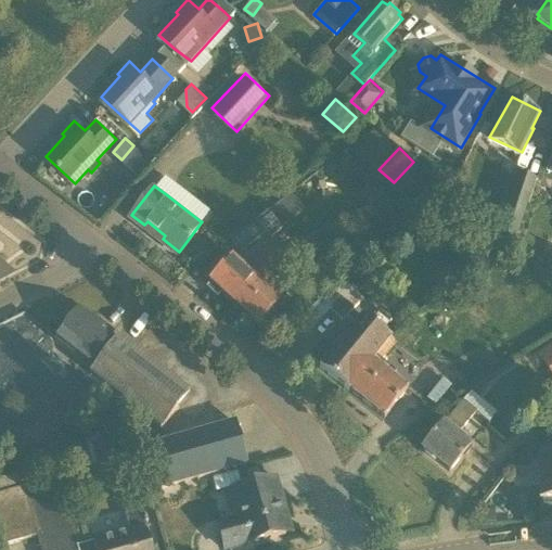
[(271,235),(285,224),(272,206),(234,237),(243,248),(267,230),(271,235)]
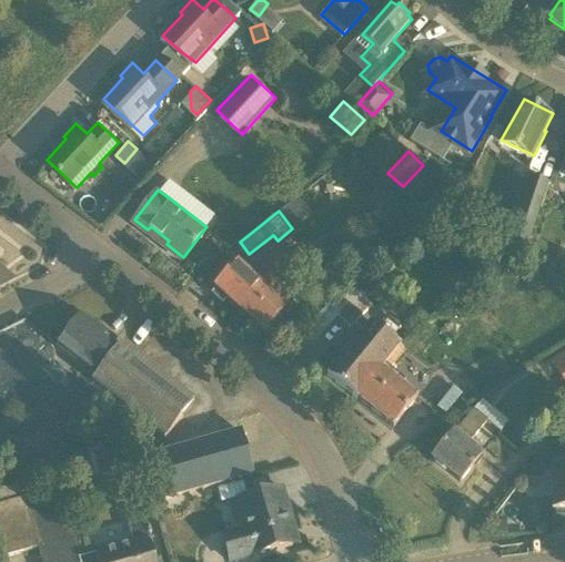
[(242,307),(273,267),(288,261),(276,251),(262,266),(263,268),(256,275),(239,259),(217,283),(242,307)]
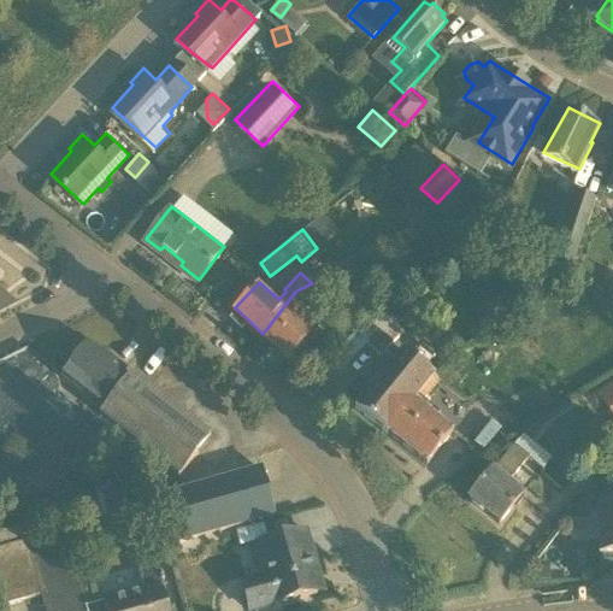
[(304,309),(319,291),(312,283),(296,291),(263,334),(289,358),(313,332),(295,315),(302,306),(304,309)]
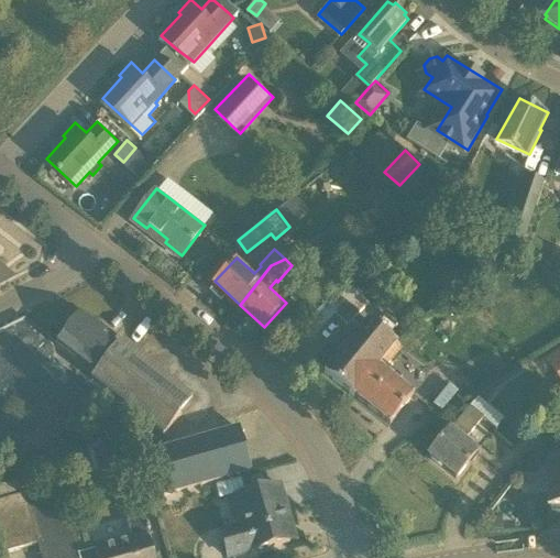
[(350,321),(371,301),(363,293),(382,283),(375,271),(353,283),(328,299),(350,321)]
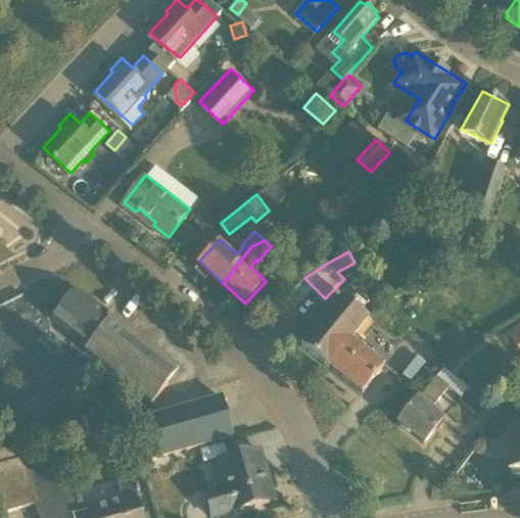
[(96,302),(76,287),(54,315),(87,339),(109,311),(97,300),(96,302)]
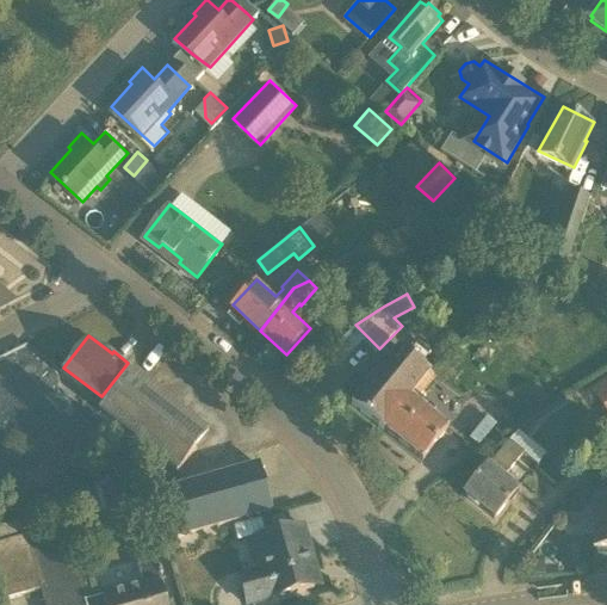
[(385,425),(433,368),(401,343),(354,400),(385,425)]
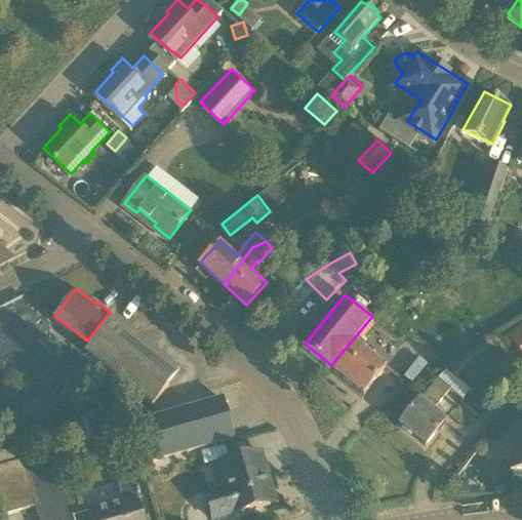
[(155,401),(182,367),(115,315),(88,350),(155,401)]
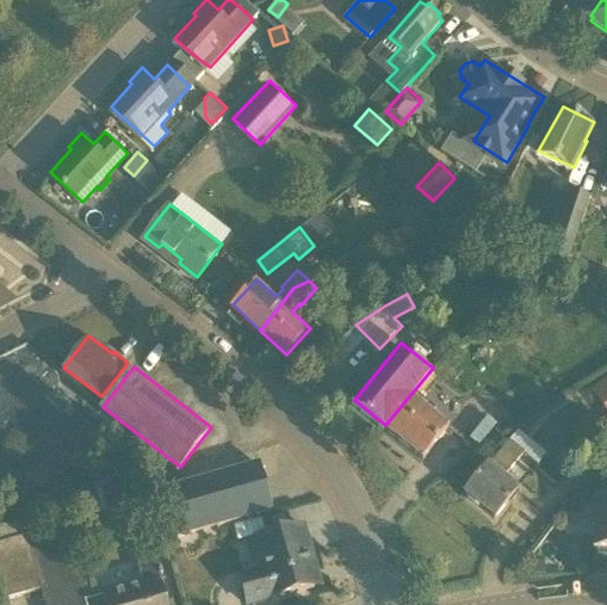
[(433,368),(385,425),(386,426),(386,425),(426,456),(451,425),(419,397),(438,372),(433,369),(433,368)]
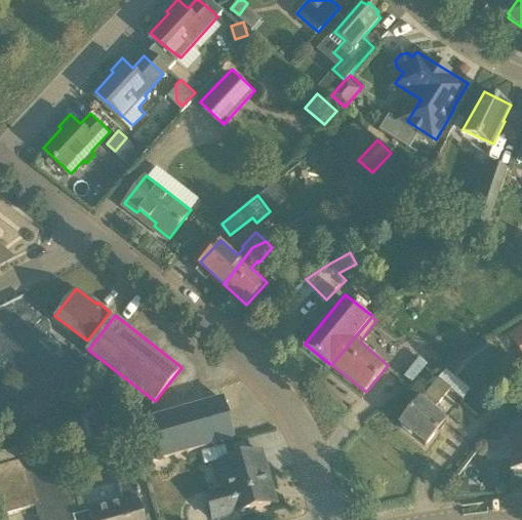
[(521,325),(511,333),(521,349),(521,325)]
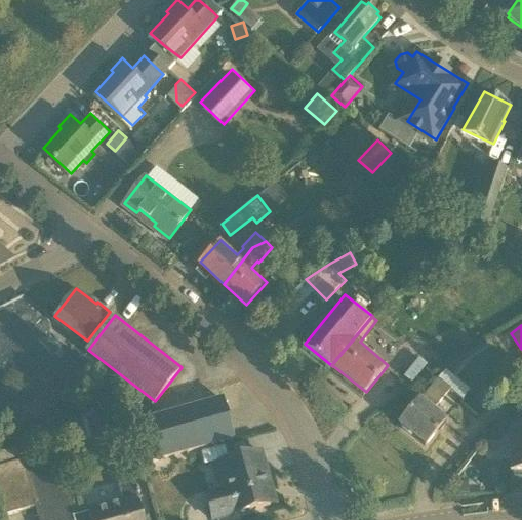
[(435,408),(452,386),(441,375),(440,375),(422,398),(422,397),(402,422),(428,442),(447,418),(435,408)]
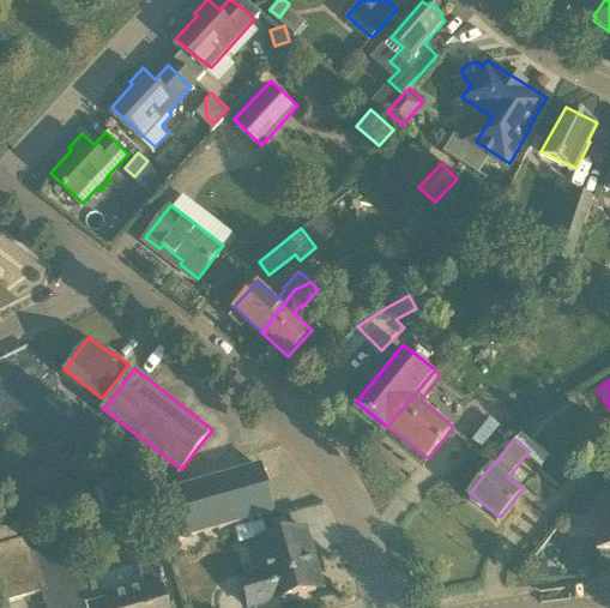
[(182,535),(276,509),(263,462),(169,488),(182,535)]
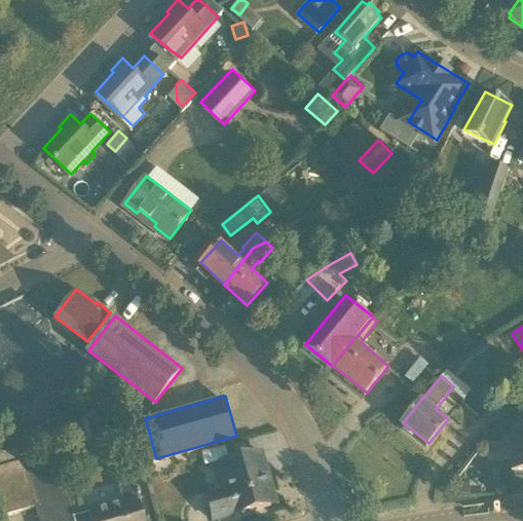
[(522,428),(514,429),(514,435),(509,435),(509,455),(514,455),(515,470),(518,470),(518,473),(522,472),(522,428)]
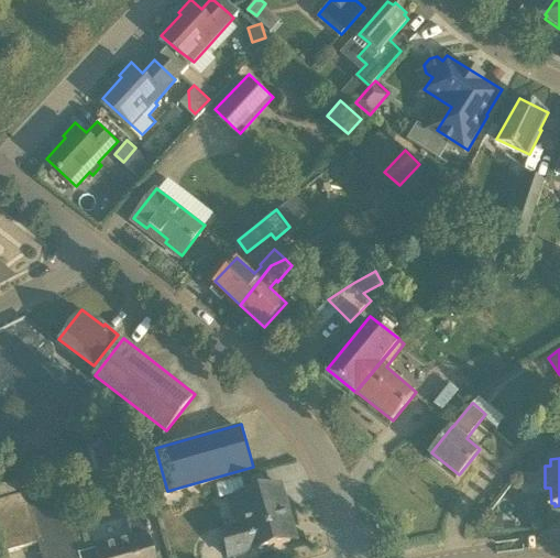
[(23,479),(0,484),(0,498),(26,490),(23,479)]
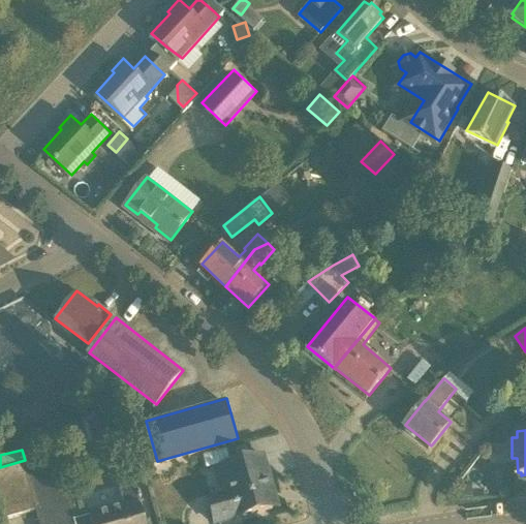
[(83,523),(81,516),(63,450),(25,460),(0,467),(0,498),(5,516),(38,506),(42,523),(83,523)]
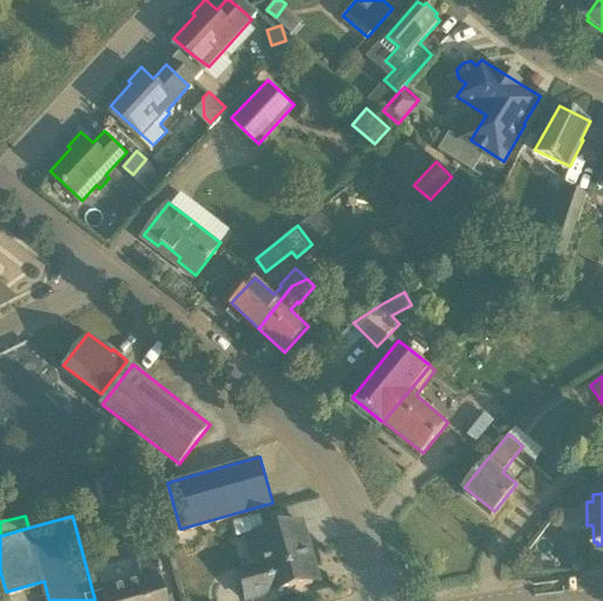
[(275,589),(315,579),(306,543),(310,542),(305,518),(260,531),(264,547),(248,551),(252,567),(241,569),(249,596),(275,589)]
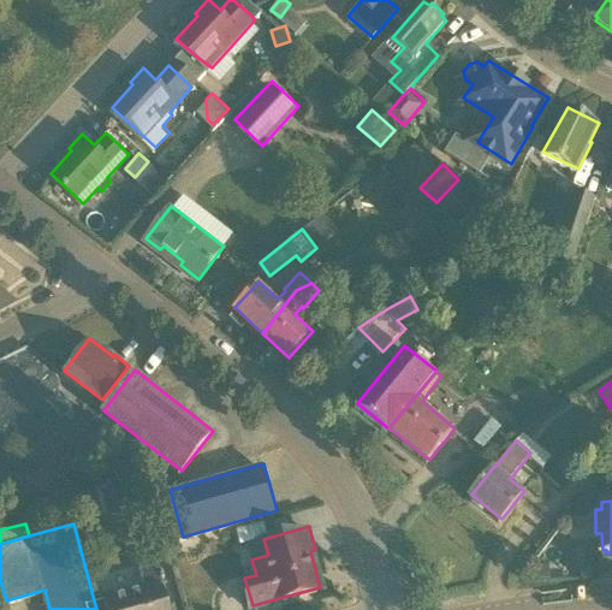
[(172,609),(165,585),(167,584),(159,556),(148,558),(142,566),(146,581),(105,592),(106,597),(94,600),(96,609),(172,609)]
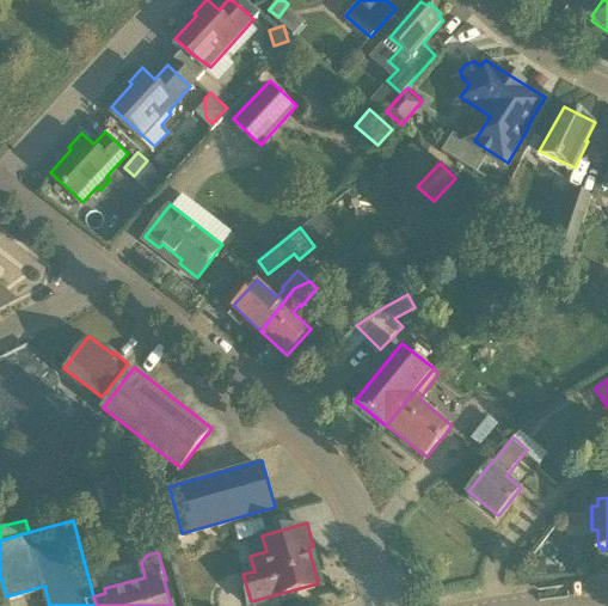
[(536,573),(551,571),(550,558),(536,558),(536,573)]
